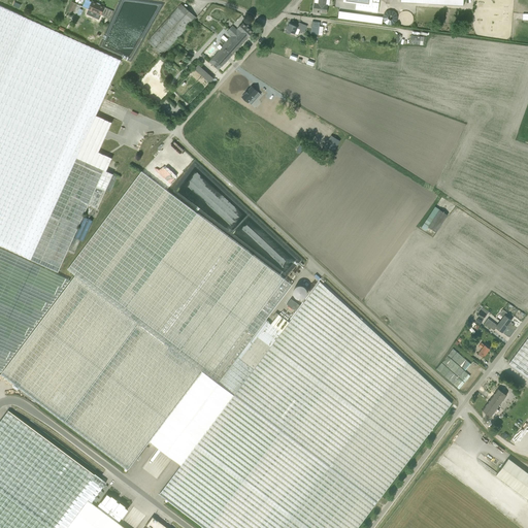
[(315,0),(315,4),(314,11),(326,13),(327,5),(325,5),(325,0),(315,0)]
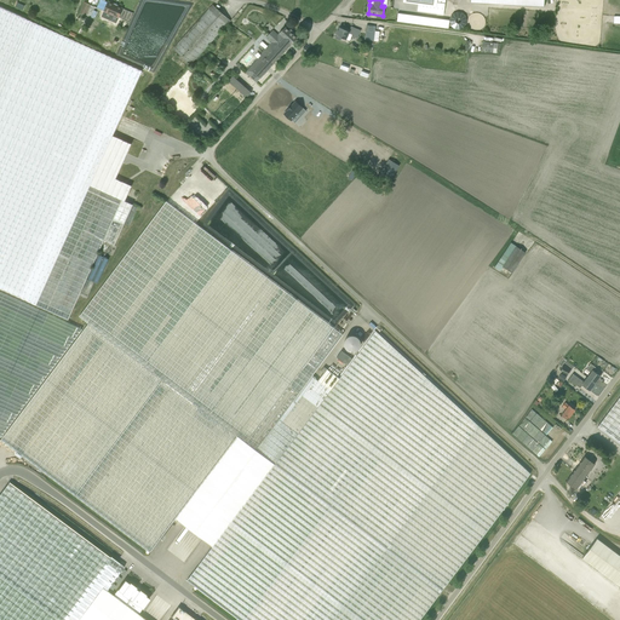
[(403,0),(403,3),(418,4),(417,11),(443,15),(445,0),(403,0)]
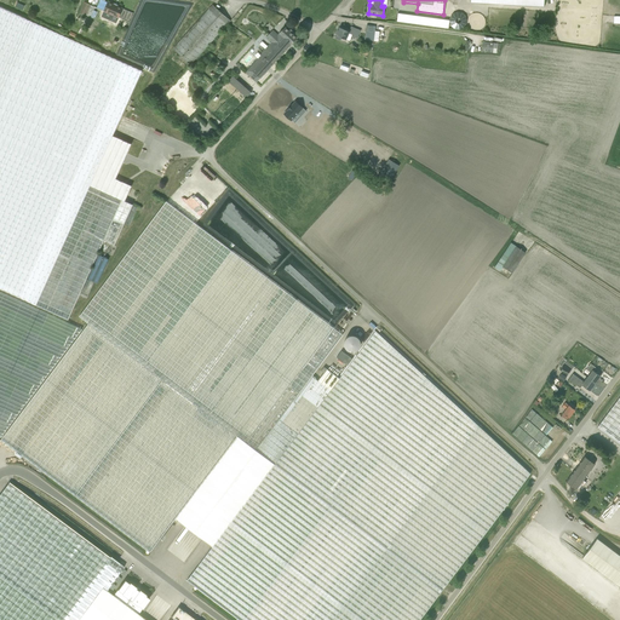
[(108,1),(104,11),(119,18),(124,9),(108,1)]
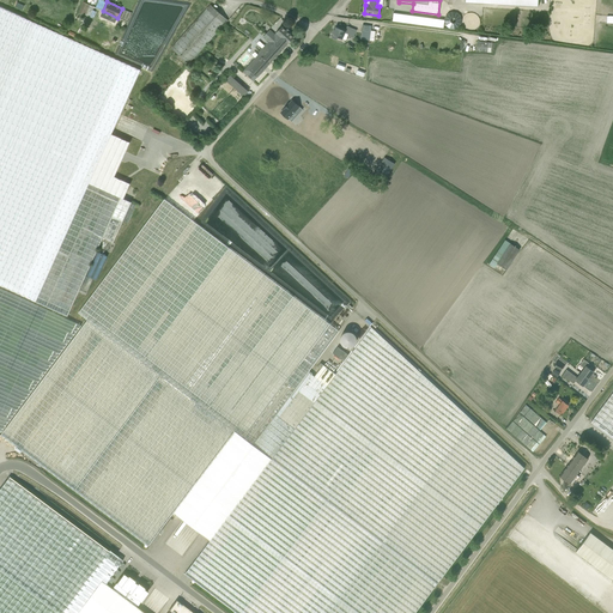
[(84,2),(79,12),(85,16),(90,5),(84,2)]
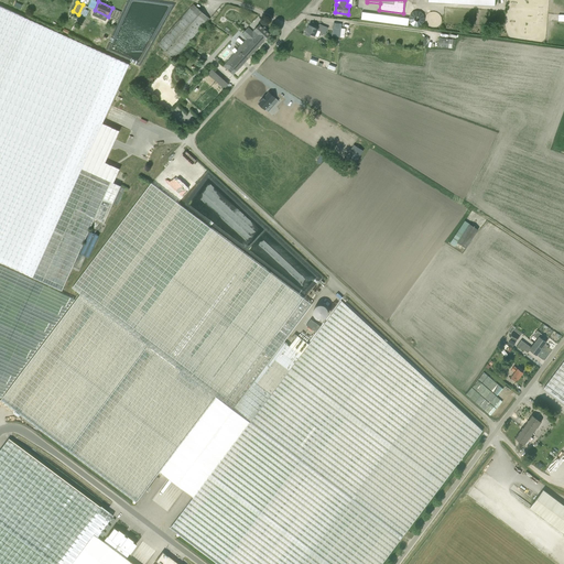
[(209,19),(194,4),(158,44),(174,58),(209,19)]
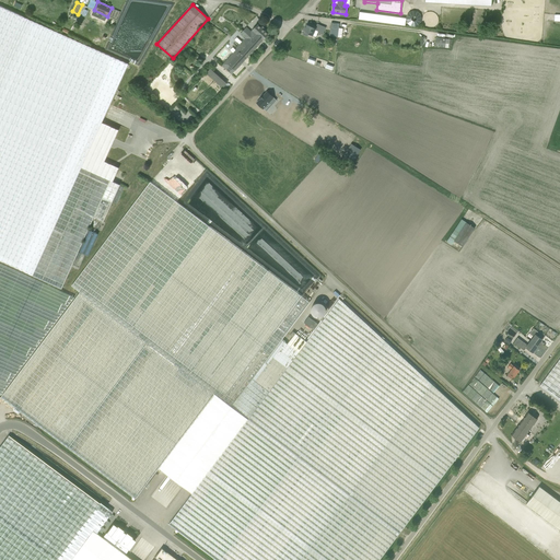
[(124,186),(113,182),(119,167),(104,162),(118,130),(102,123),(128,65),(0,6),(0,260),(61,289),(71,267),(78,269),(84,256),(78,253),(94,217),(104,221),(113,201),(116,202),(124,186)]
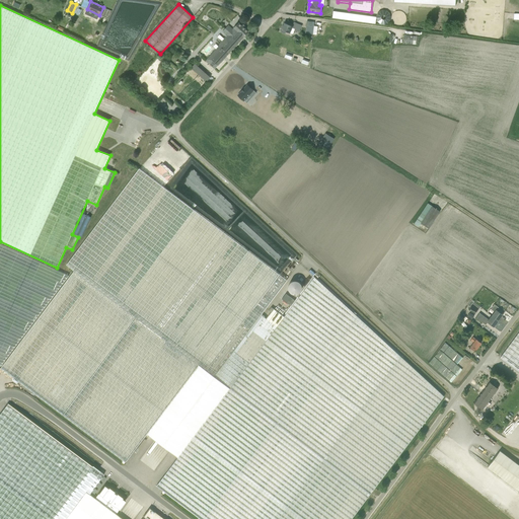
[(332,18),(376,22),(377,15),(334,11),(332,18)]
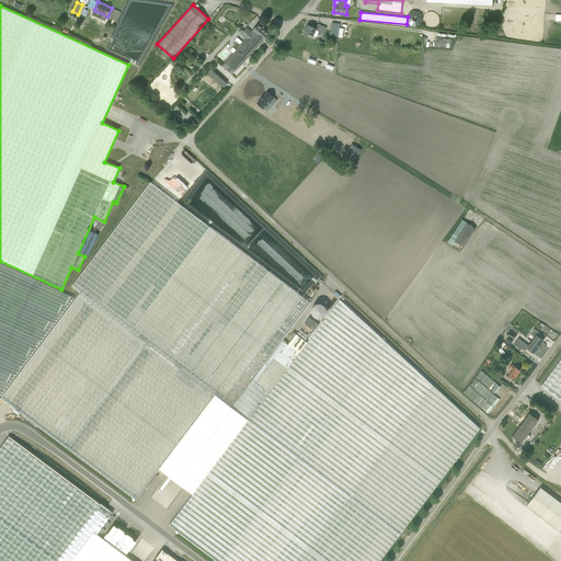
[(308,36),(309,34),(317,37),(319,32),(324,34),(325,29),(323,29),(324,27),(318,24),(316,29),(307,25),(305,32),(304,34),(308,36)]
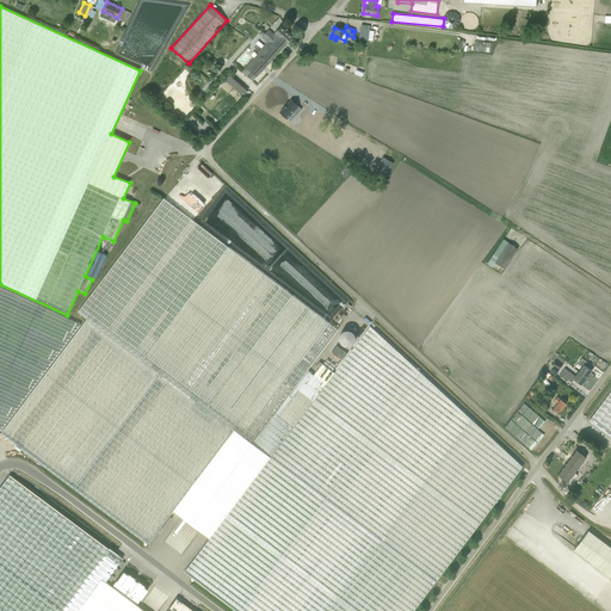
[(285,31),(281,28),(275,35),(269,30),(261,37),(267,42),(258,53),(259,54),(242,72),(253,81),(292,37),(287,32),(288,30),(287,29),(285,31)]
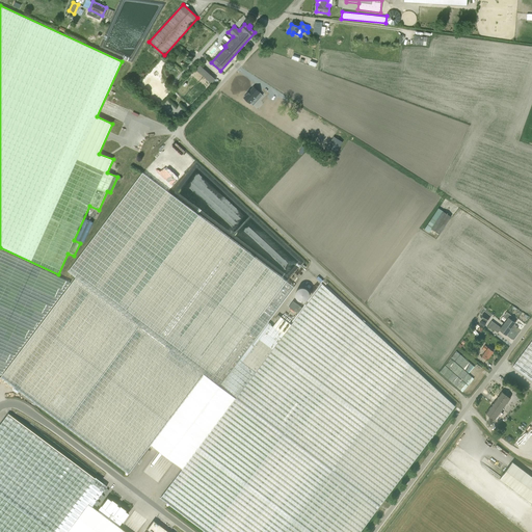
[(413,44),(428,46),(429,38),(427,37),(414,35),(413,44)]
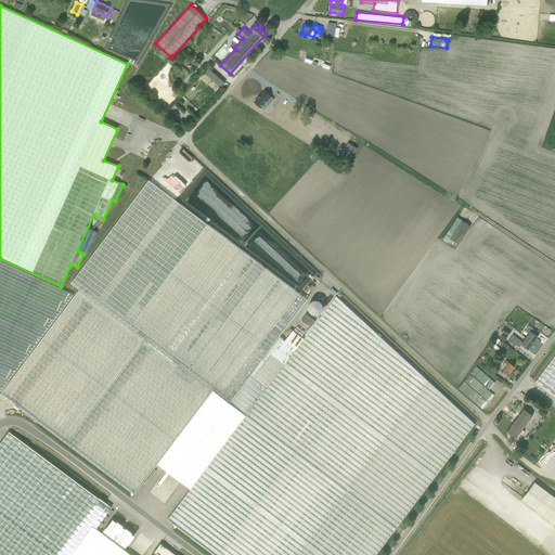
[(220,88),(226,82),(209,67),(204,73),(220,88)]
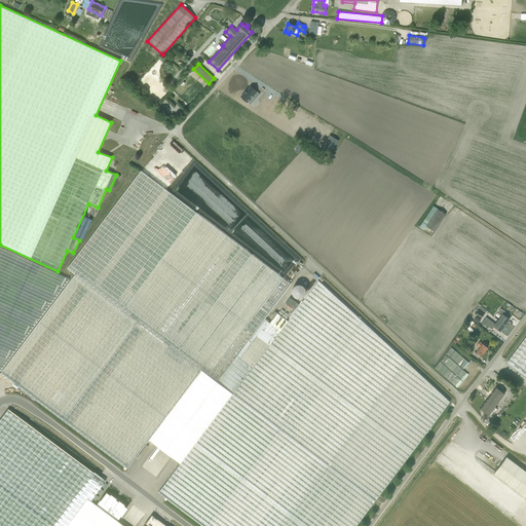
[(259,90),(253,85),(247,91),(241,97),(248,103),(253,98),(255,100),(258,96),(256,94),(259,90)]
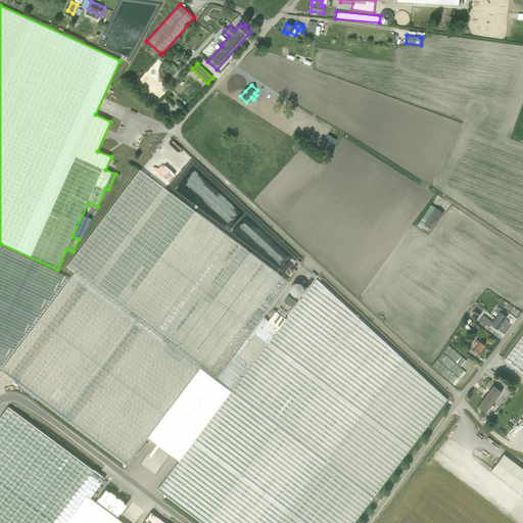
[(322,145),(330,150),(337,139),(328,134),(322,145)]
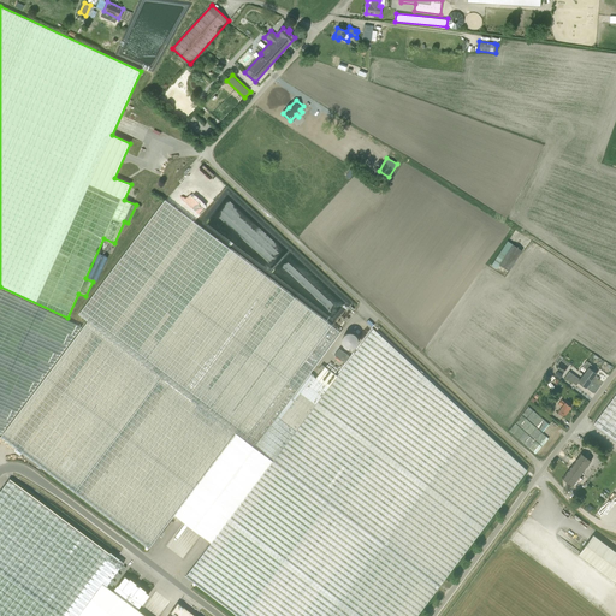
[(197,220),(226,185),(217,177),(209,187),(200,178),(190,190),(188,188),(181,196),(184,199),(177,208),(183,212),(185,209),(190,213),(190,214),(193,215),(190,218),(194,220),(195,219),(197,220)]
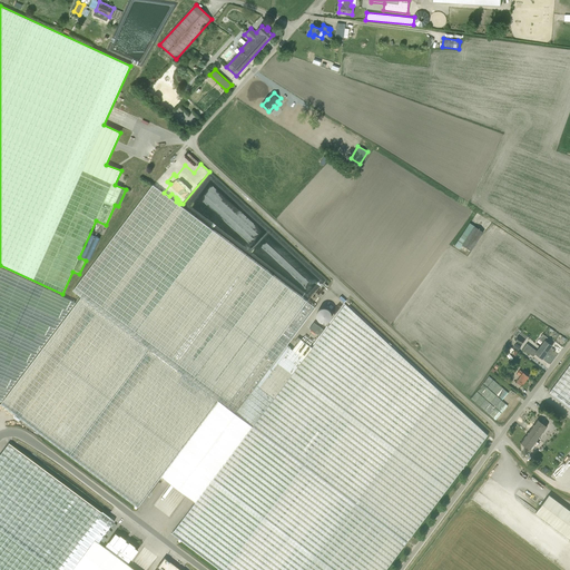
[(138,508),(161,477),(218,401),(228,409),(279,341),(278,340),(307,302),(153,185),(72,292),(81,297),(1,404),(138,508)]
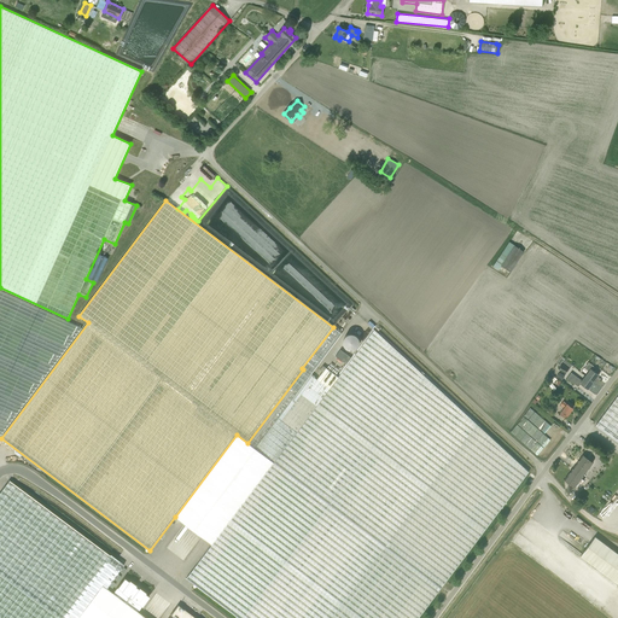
[(513,270),(514,270),(518,266),(517,264),(524,252),(509,243),(493,267),(508,277),(513,270)]
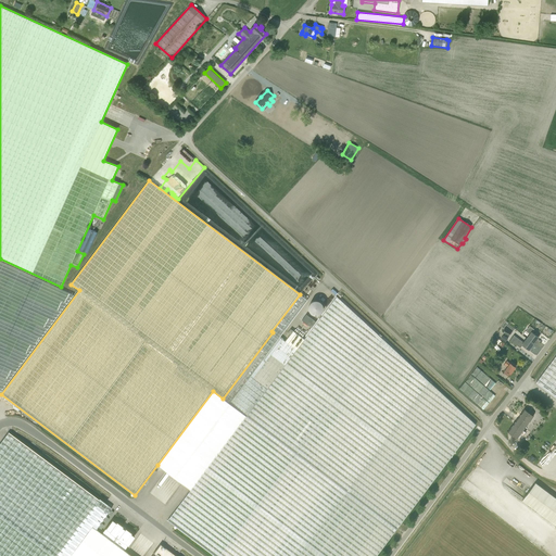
[(0,392),(74,295),(0,262),(0,392)]
